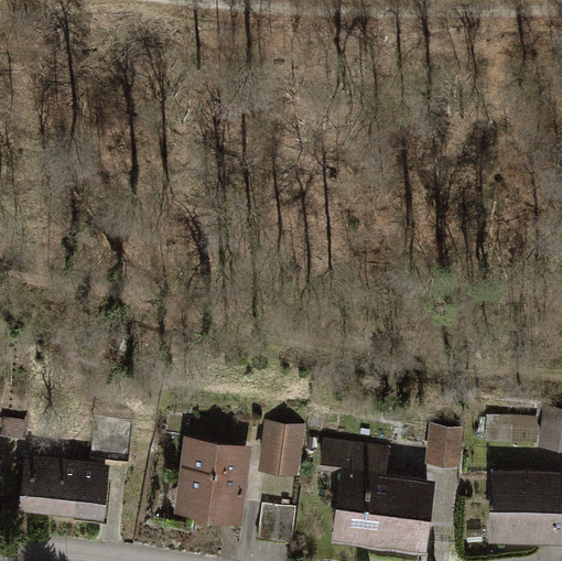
[(488,443),(539,443),(539,414),(488,414),(488,443)]
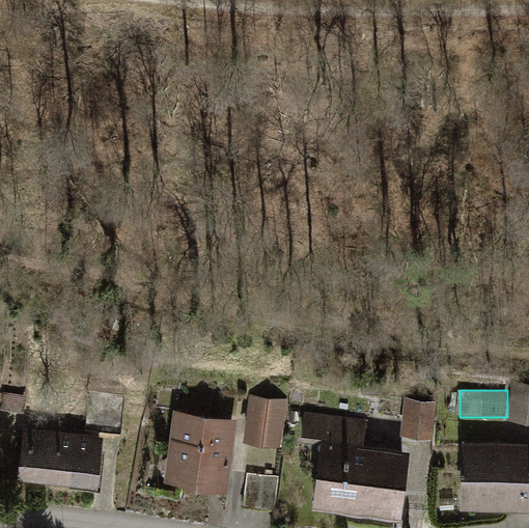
[(528,397),(516,397),(513,423),(528,423),(528,397)]
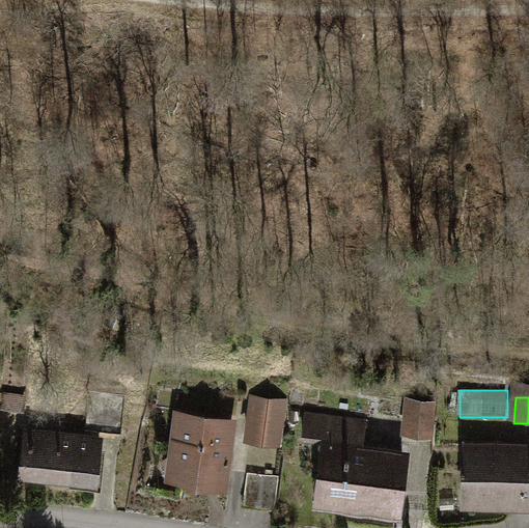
[(96,401),(95,435),(121,435),(122,401),(96,401)]
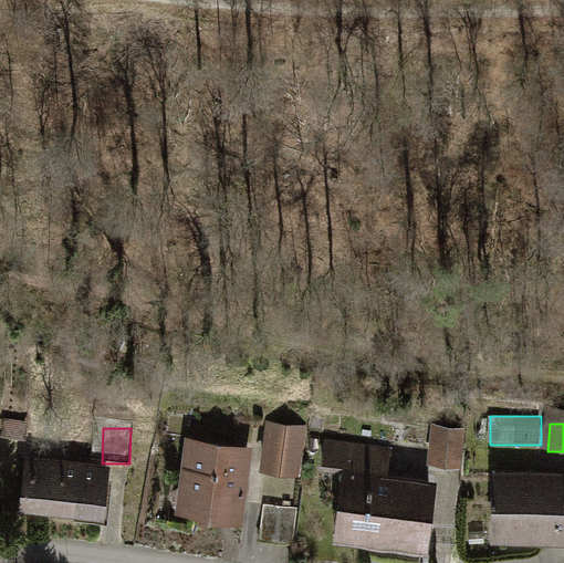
[(460,431),(434,429),(431,466),(458,468),(460,431)]
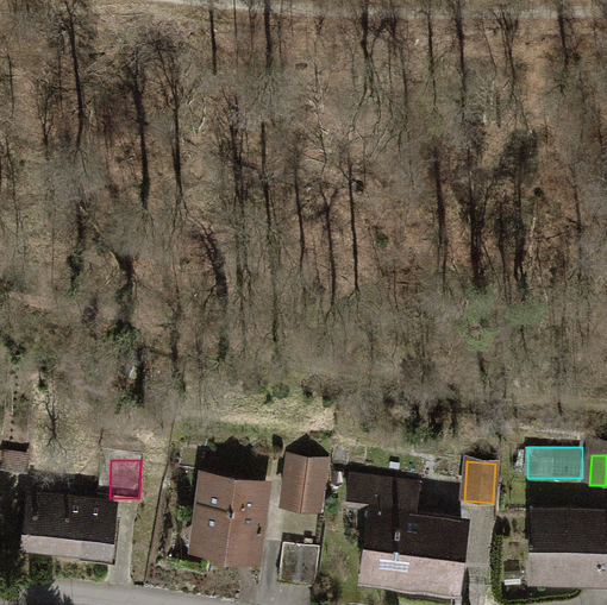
[(325,466),(292,462),(288,511),(320,515),(325,466)]
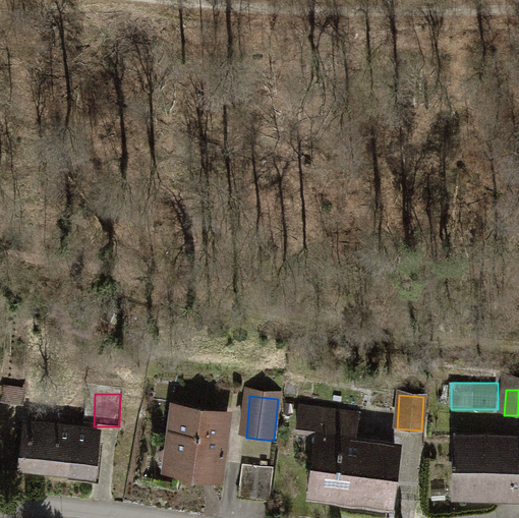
[(229,411),(171,403),(162,472),(221,479),(229,411)]
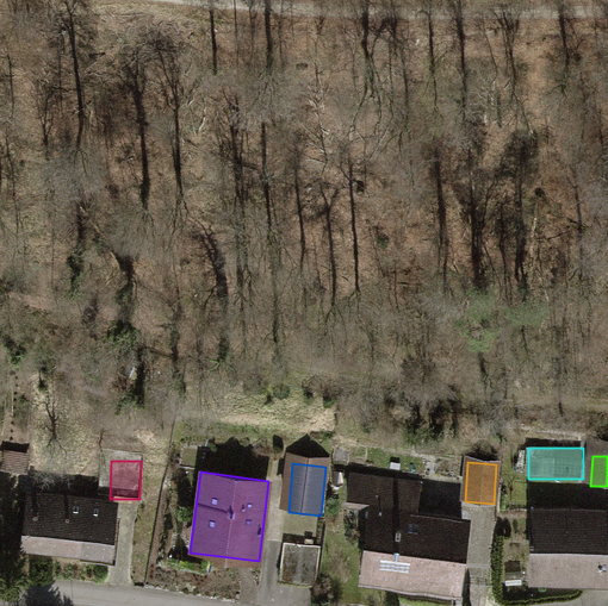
[(419,487),(352,481),(349,510),(364,511),(358,591),(463,599),(470,522),(416,518),(419,487)]
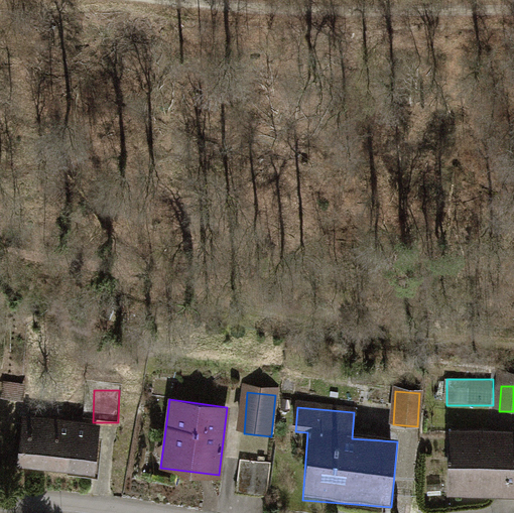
[(98,430),(26,425),(23,472),(95,478),(98,430)]
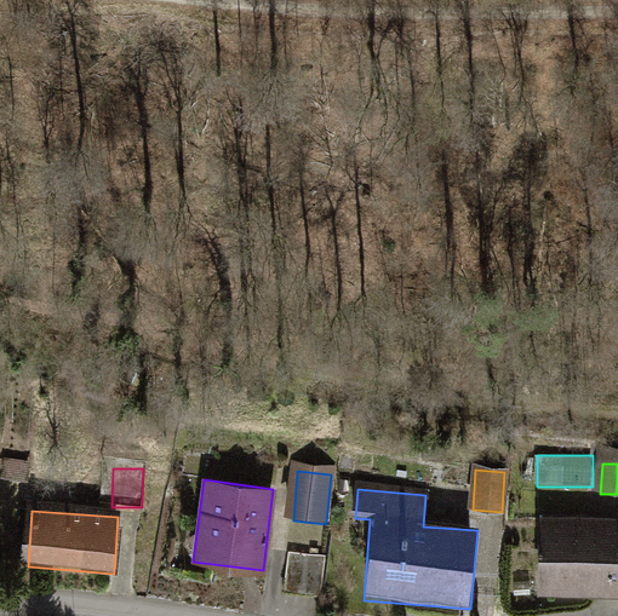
[(617,522),(545,522),(545,597),(617,597),(617,522)]
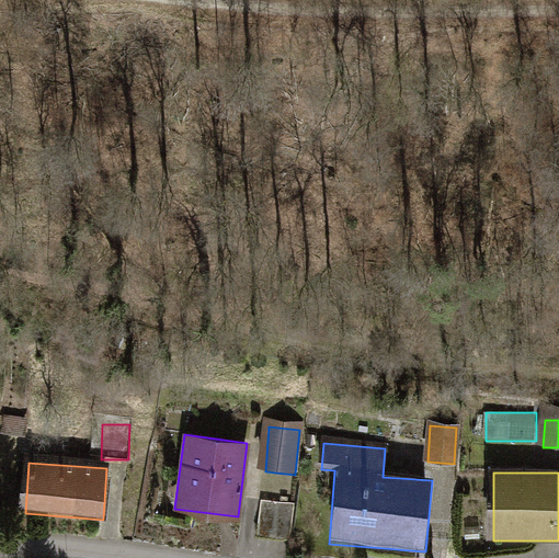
[(293,509),(262,503),(258,535),(288,539),(293,509)]
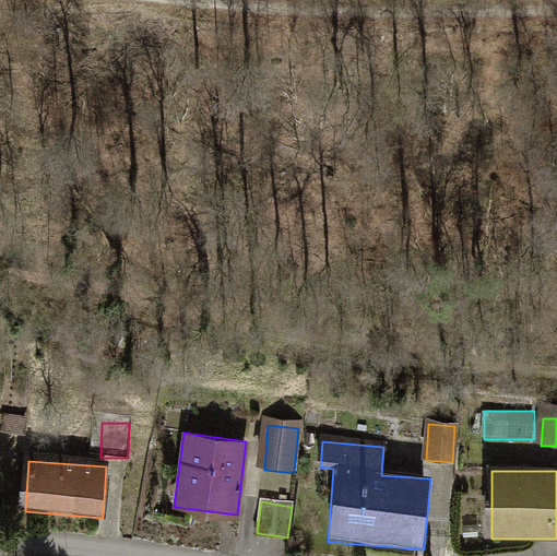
All buildings are outlined.
